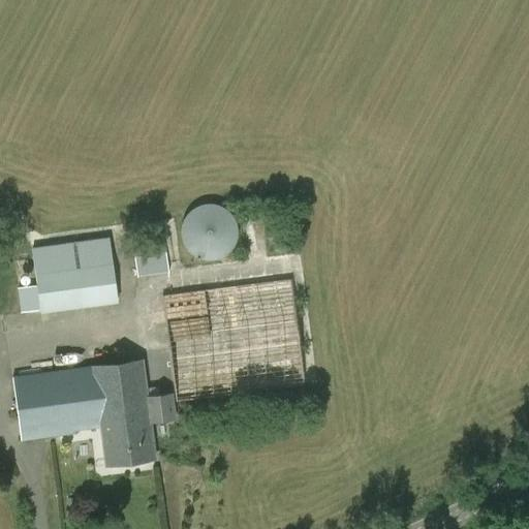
[(221,200),(176,215),(191,262),(237,248),(221,200)]
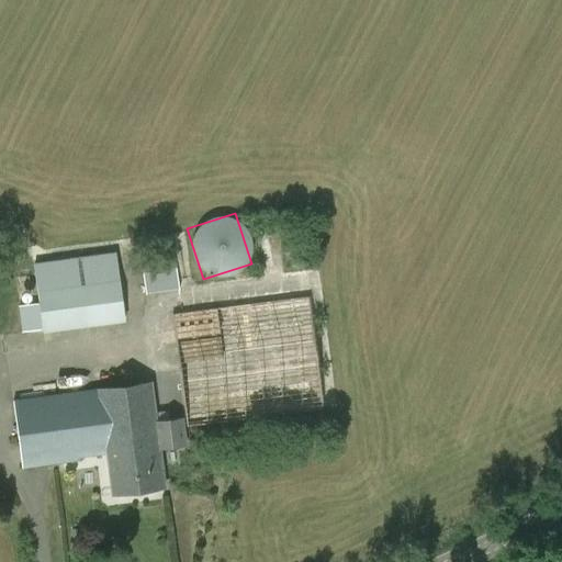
[(145,292),(179,288),(173,253),(141,257),(145,292)]
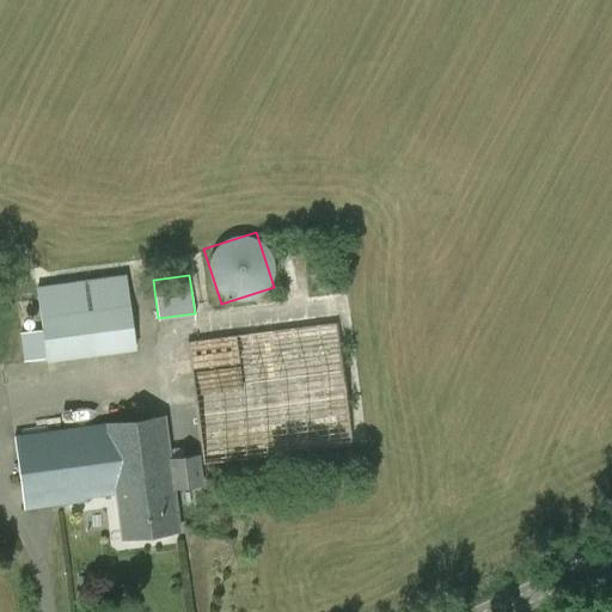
[(24,362),(47,359),(47,362),(136,350),(126,276),(37,288),(43,330),(20,334),(24,362)]
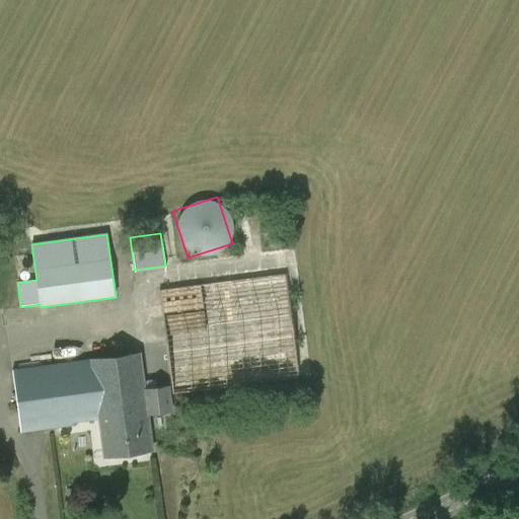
[(157,288),(171,397),(300,380),(286,272),(157,288)]
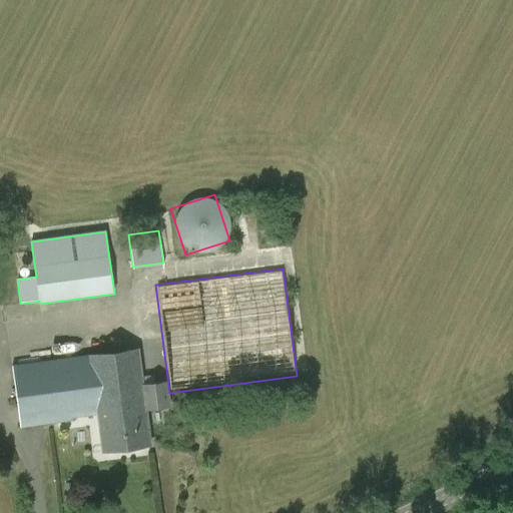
[(97,414),(102,450),(102,451),(150,445),(145,409),(169,406),(166,382),(141,386),(137,350),(88,357),(88,356),(12,366),(20,427),(70,420),(70,417),(97,414)]
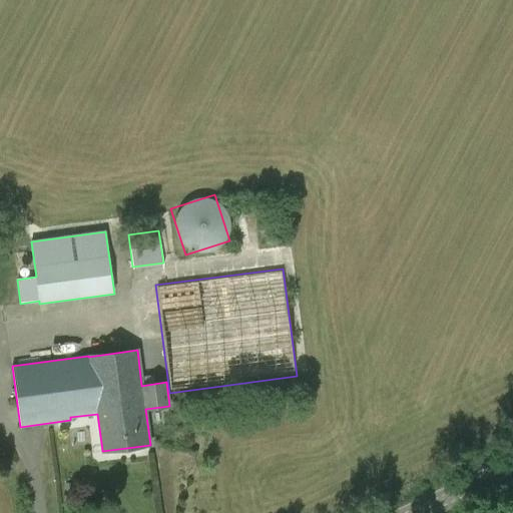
All buildings are outlined.
